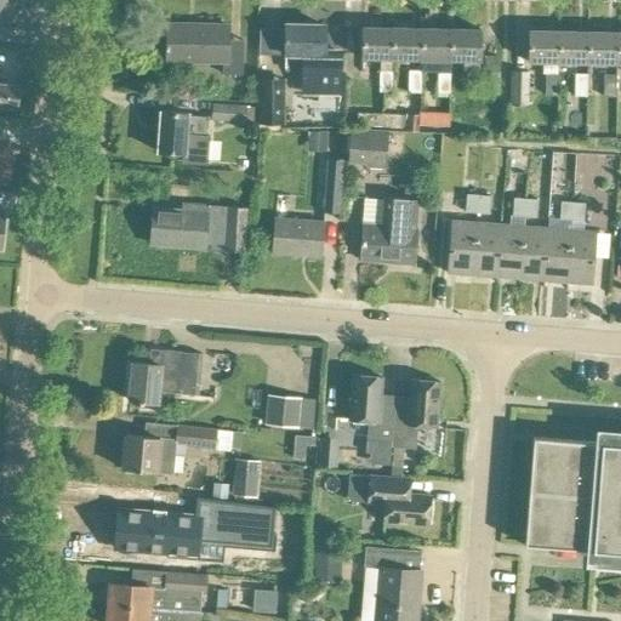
[(0,0),(0,23),(16,26),(17,0),(0,0)]
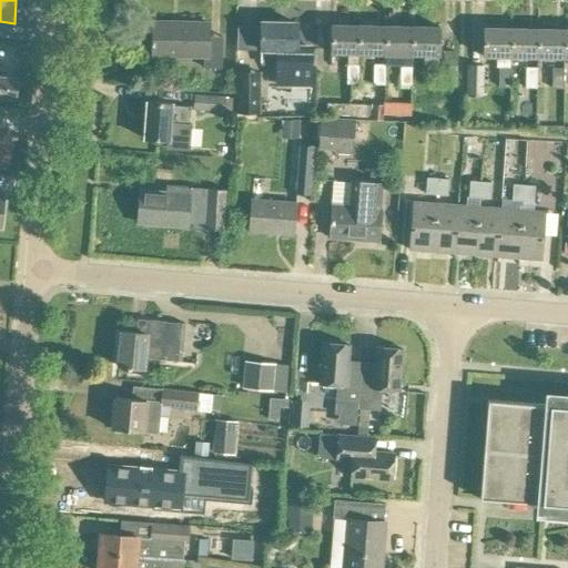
[(203,68),(221,69),(222,41),(208,41),(209,23),(153,22),(152,57),(204,58),(203,68)]
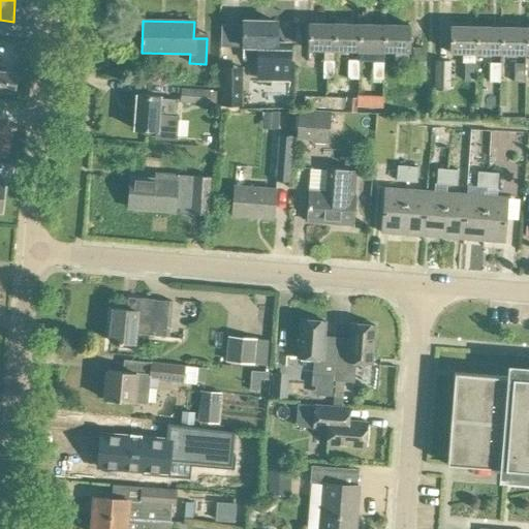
[(277,24),(243,23),(242,61),(257,61),(256,82),(289,83),(290,67),(290,45),(277,45),(277,24)]
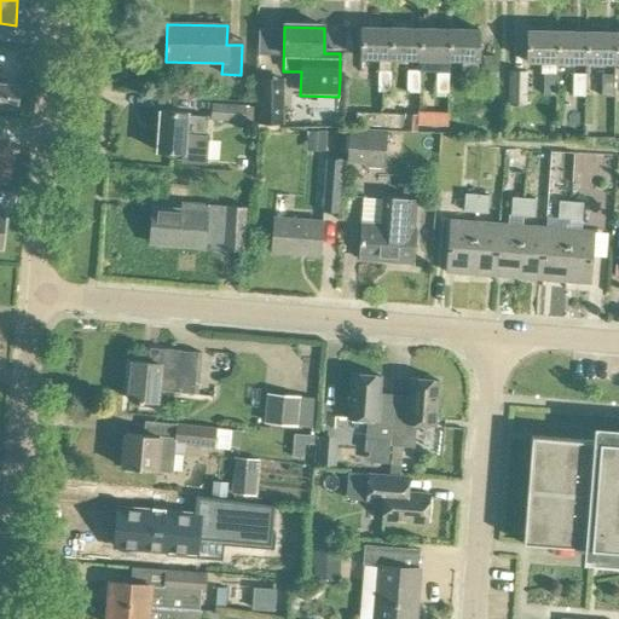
[(389,61),(391,29),(362,28),(360,59),(377,59),(377,92),(391,92),(391,61),(389,61)]
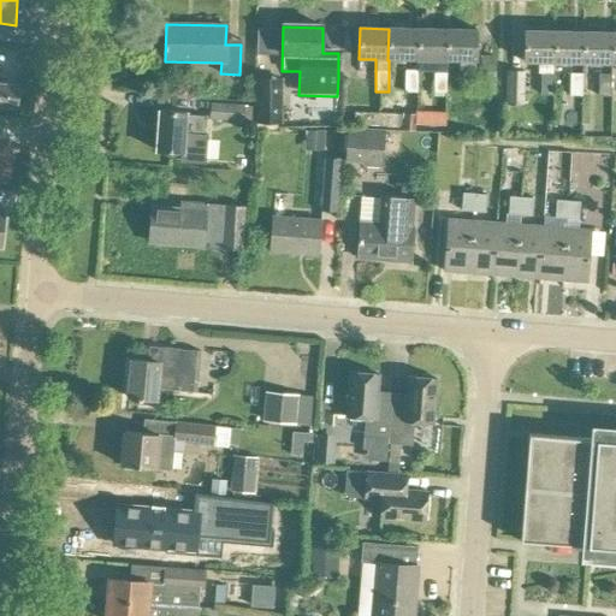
[(418,29),(389,29),(388,60),(389,60),(402,60),(402,71),(406,71),(404,93),(416,93),(418,60),(418,29)]
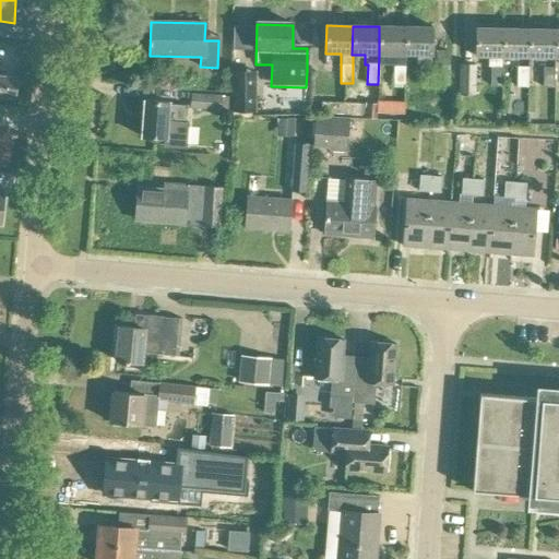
[(406,27),(379,26),(379,55),(393,55),(393,84),(405,84),(406,56),(405,56),(406,27)]
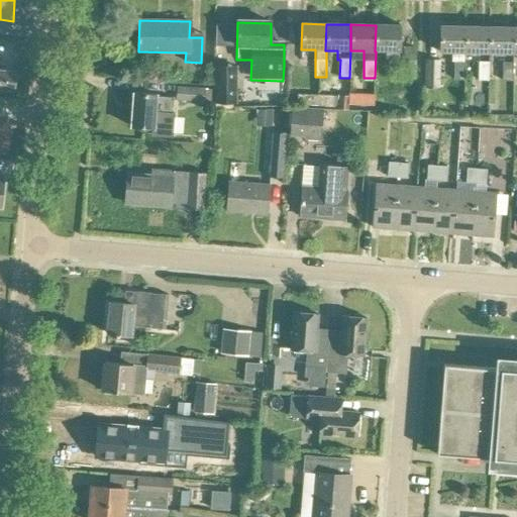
[(400,25),(376,25),(375,52),(376,52),(386,52),(386,61),(389,61),(389,79),(398,79),(399,52),(400,25)]
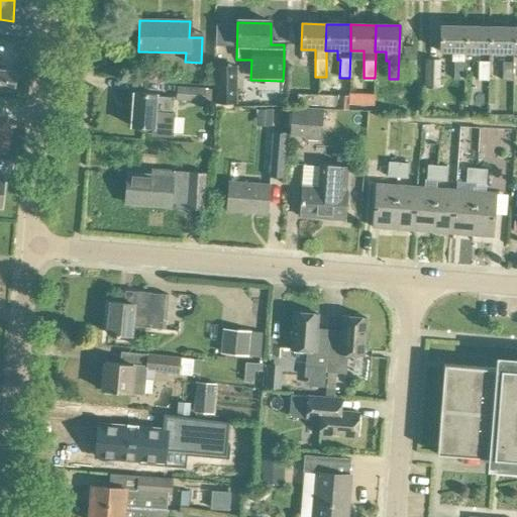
[(464,53),(464,26),(440,26),(439,53),(451,53),(451,62),(453,62),(453,80),(463,80),(463,53),(464,53)]
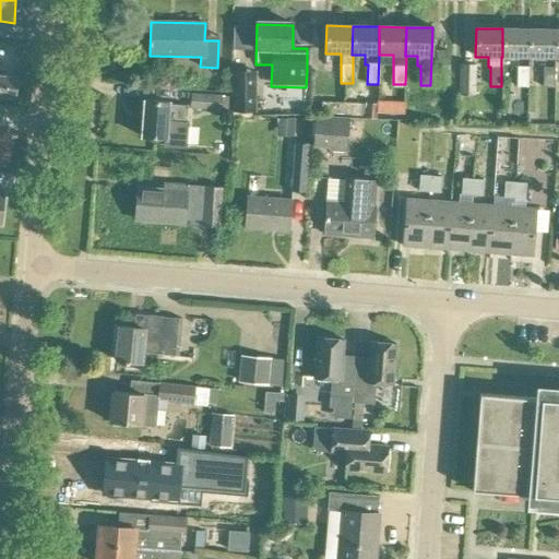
[(530,30),(502,28),(502,57),(528,58),(530,30)]
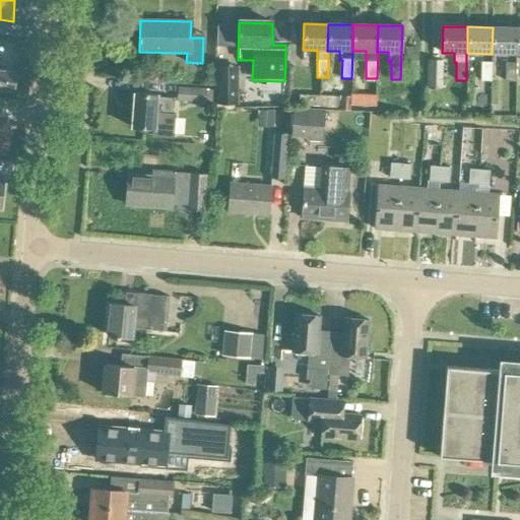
[(517,54),(517,27),(493,27),(492,54),(517,54)]
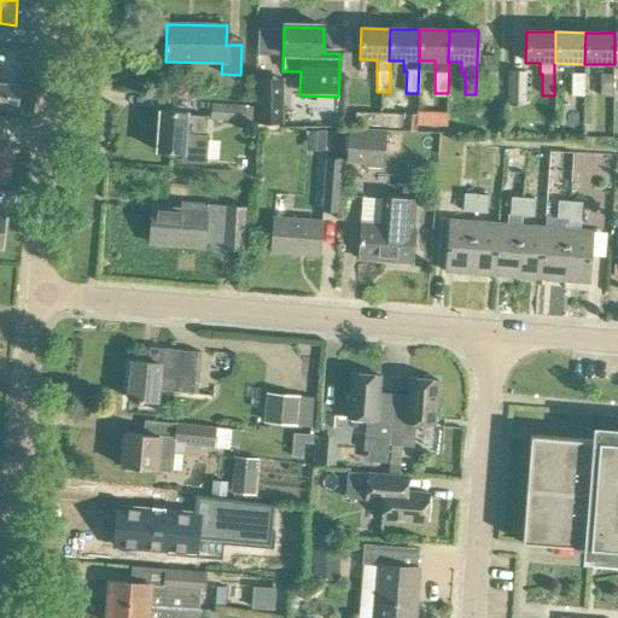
[(478,94),(496,95),(496,73),(494,73),(494,57),(482,57),(482,73),(479,73),(478,94)]
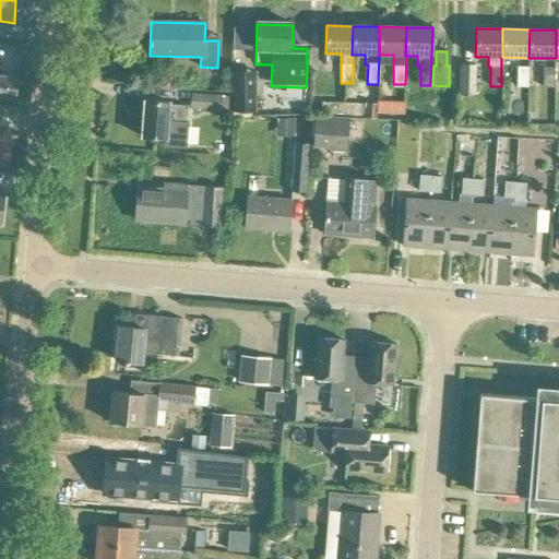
[(459,95),(475,96),(476,66),(459,64),(459,95)]
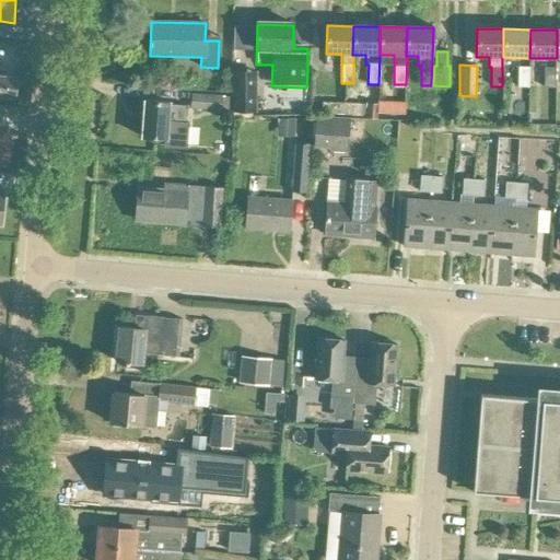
[(517,67),(517,86),(528,86),(529,67),(517,67)]
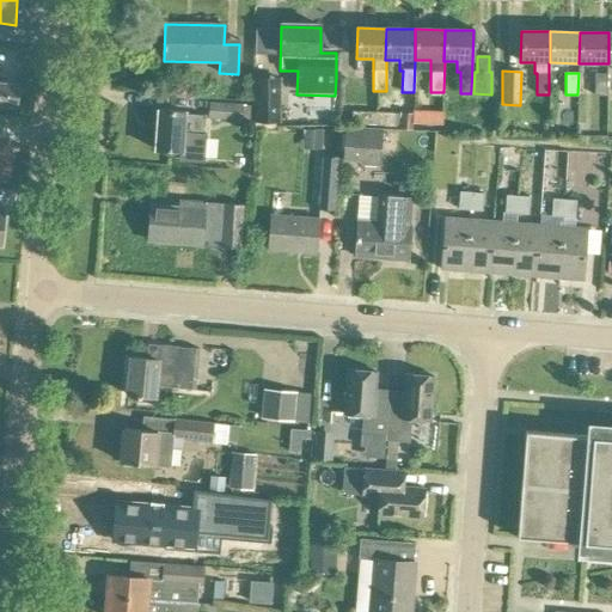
[(607,96),(607,77),(607,73),(594,73),(594,96),(607,96)]
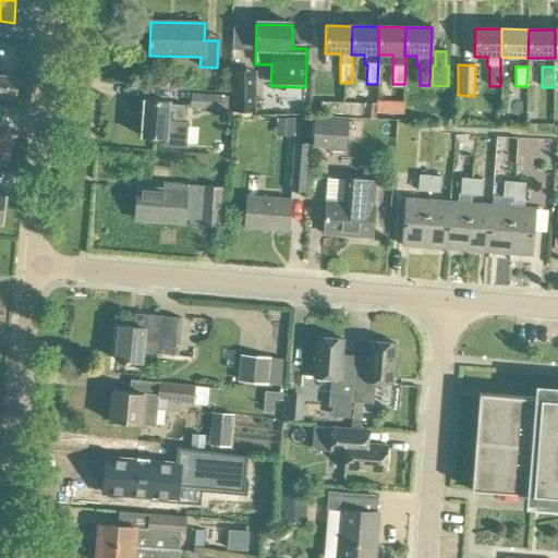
[(231,112),(255,113),(256,72),(232,72),(231,112)]
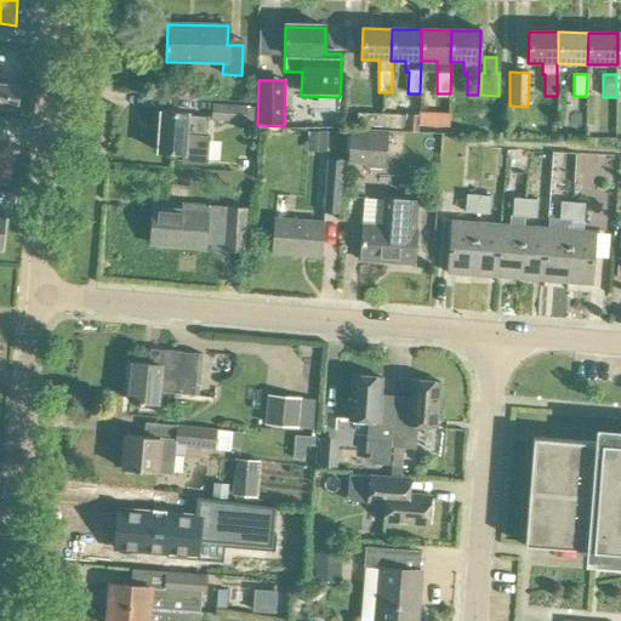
[(0,106),(16,108),(18,87),(0,85),(0,106)]
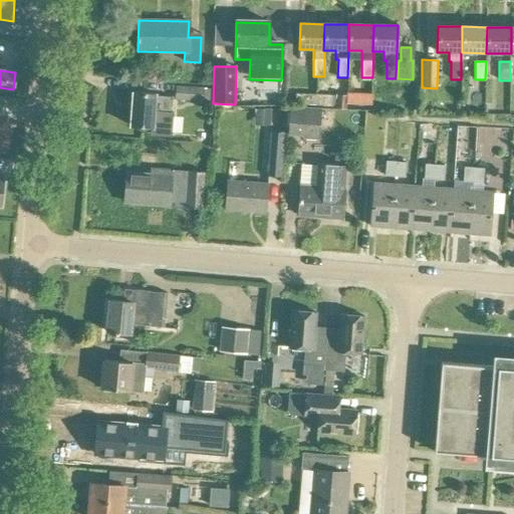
[(175,100),(210,101),(210,89),(204,89),(204,87),(175,86),(175,100)]
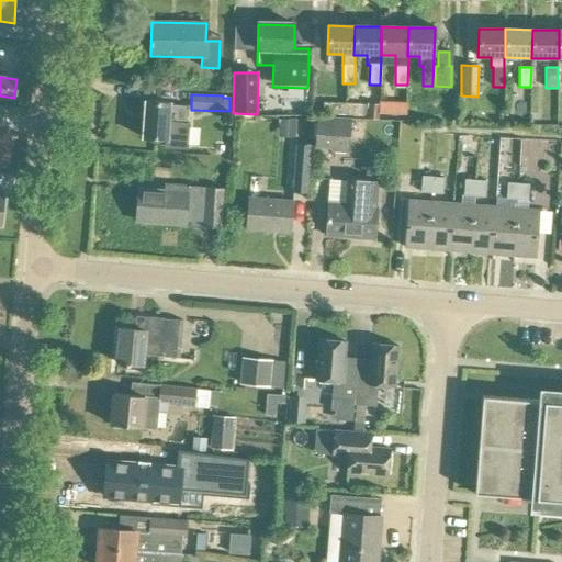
[(169,123),(187,125),(189,107),(170,105),(170,103),(145,101),(143,138),(164,139),(167,139),(169,123)]
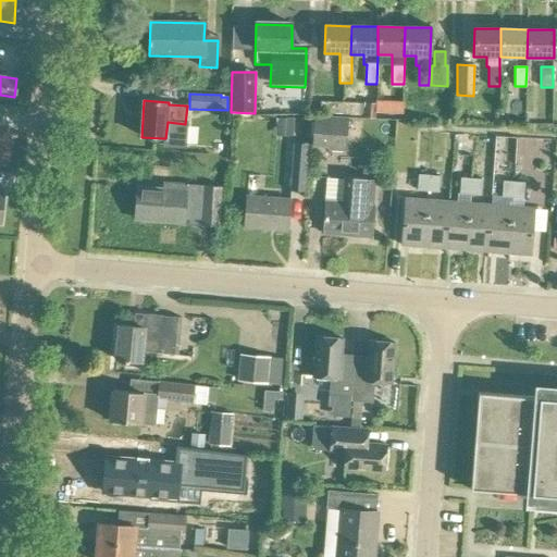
[(362,116),(362,120),(375,120),(376,113),(403,114),(403,103),(376,102),(376,103),(364,102),(364,104),(321,102),(321,114),(362,116)]
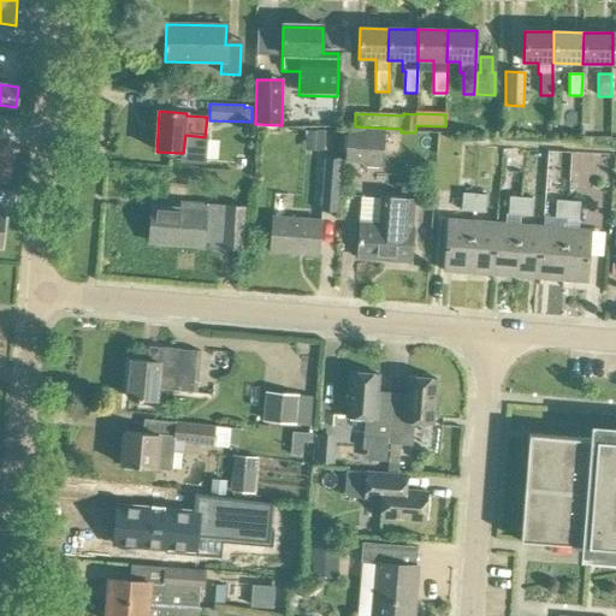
[(363,166),(381,167),(384,130),(348,128),(345,161),(363,163),(363,166)]
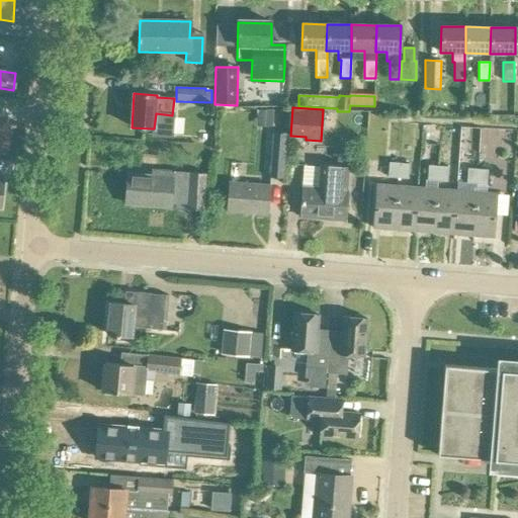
[(256,109),(256,126),(272,126),(272,109),(256,109)]
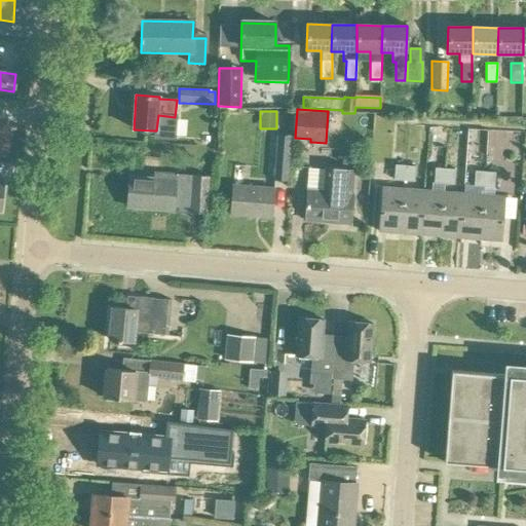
[(174,138),(175,117),(158,115),(156,130),(153,130),(153,137),(174,138)]
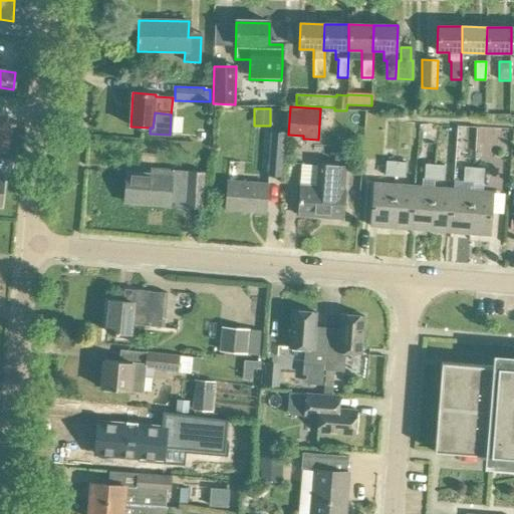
[(0,150),(7,151),(10,123),(0,121),(0,150)]
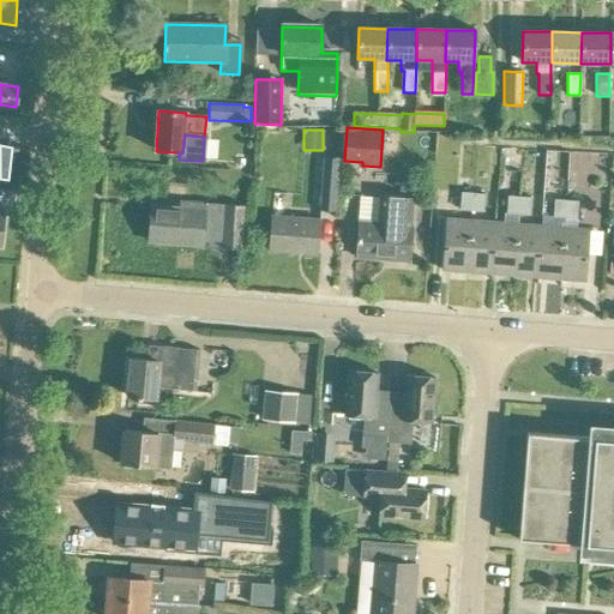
[(319,211),(335,212),(339,150),(329,150),(327,158),(323,158),(319,211)]
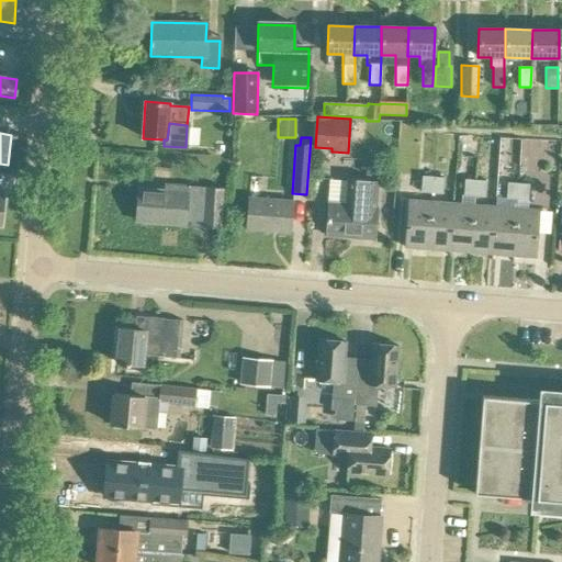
[(422,192),(431,192),(433,177),(423,176),(422,192)]
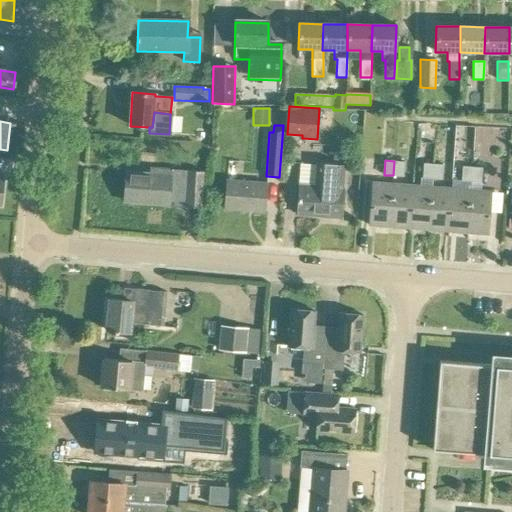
[(394,161),(393,175),(403,176),(405,162),(394,161)]
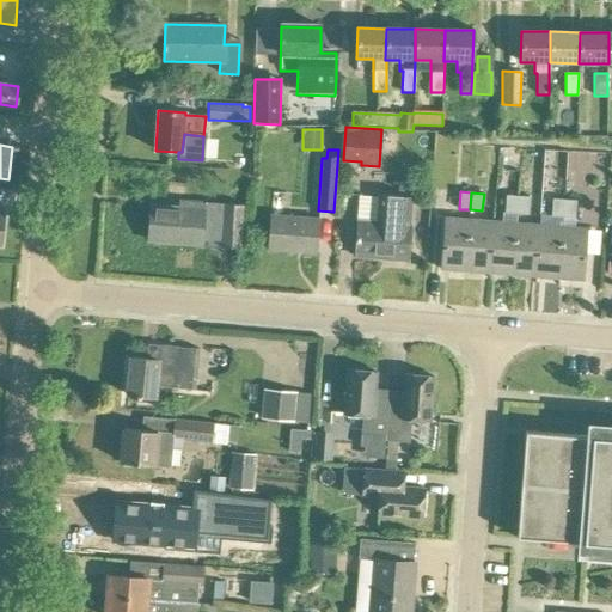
[(378,194),(377,224),(357,222),(355,257),(408,261),(412,196),(378,194)]
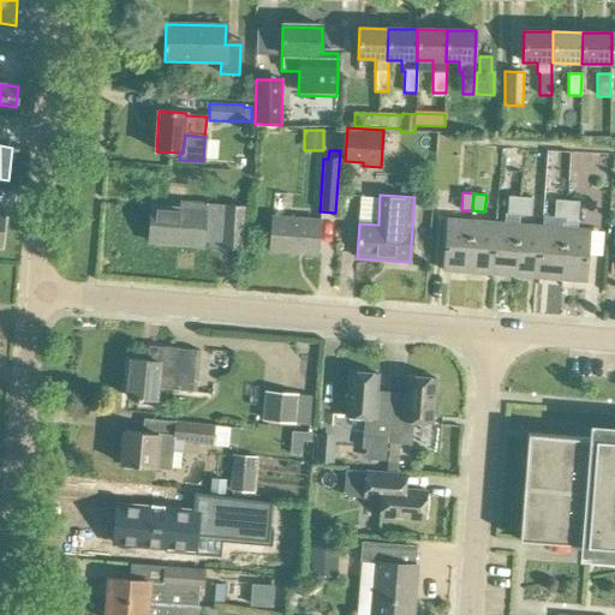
[(495,222),(491,275),(514,276),(518,224),(519,214),(520,197),(508,196),(507,213),(506,213),(506,222),(495,222)]
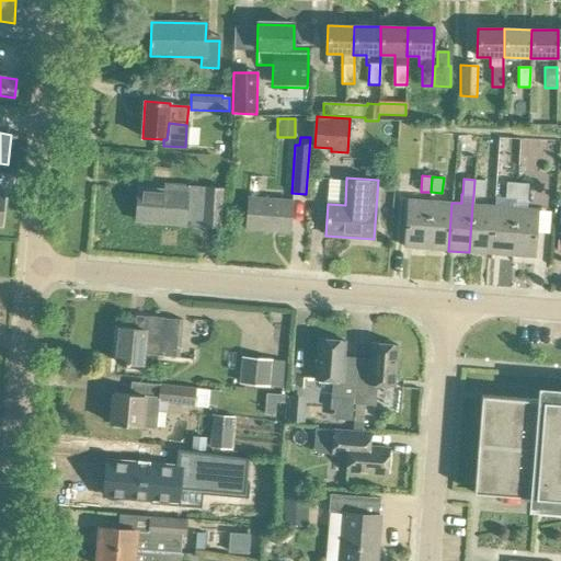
[(474,180),(473,195),(483,196),(485,196),(487,181),(474,180)]
